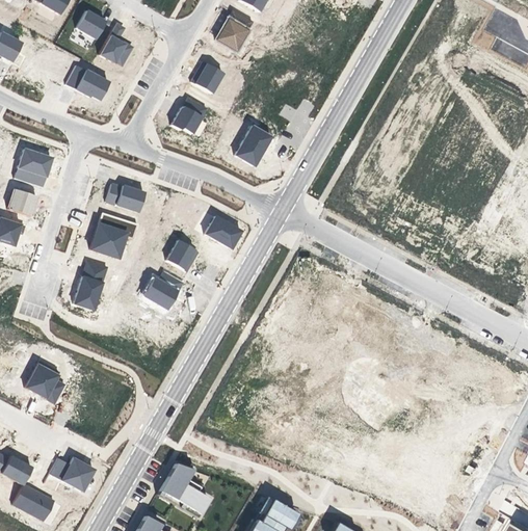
[(38,0),(62,14),(70,0),(38,0)]
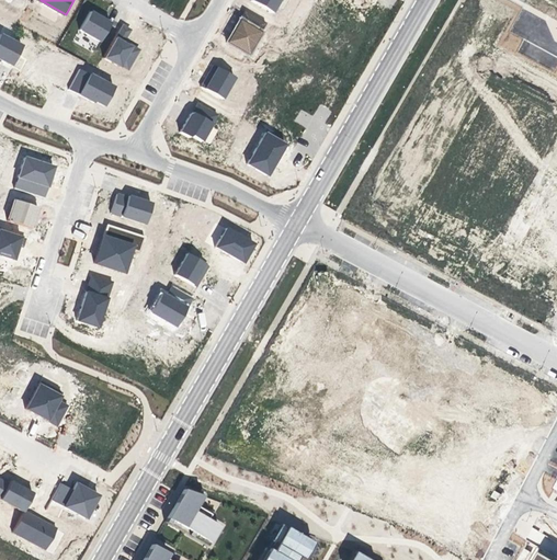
[(254,0),(275,12),(282,0),(254,0)]
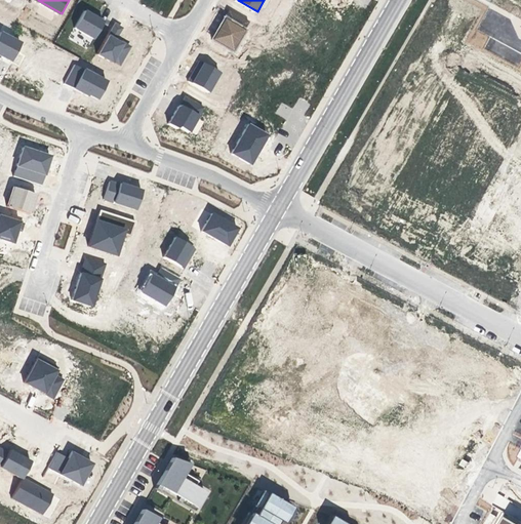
[(235,50),(252,21),(233,9),(215,39),(235,50)]
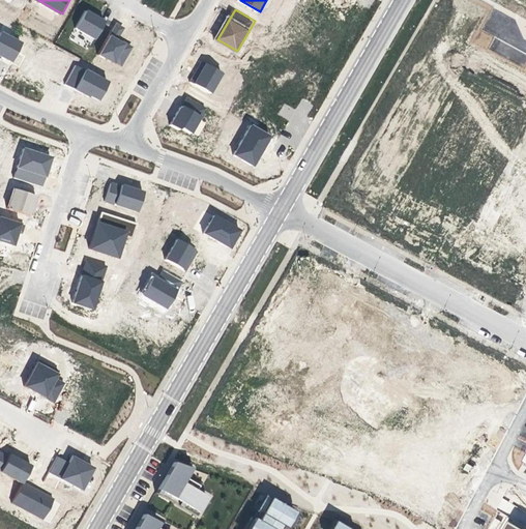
[(108,21),(88,10),(79,27),(97,38),(108,21)]
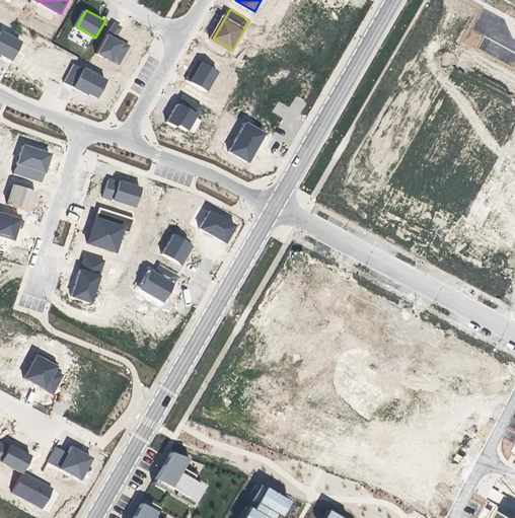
[(117,39),(118,38),(124,26),(116,22),(98,52),(114,61),(115,59),(122,63),(132,46),(120,39),(120,40),(117,39)]
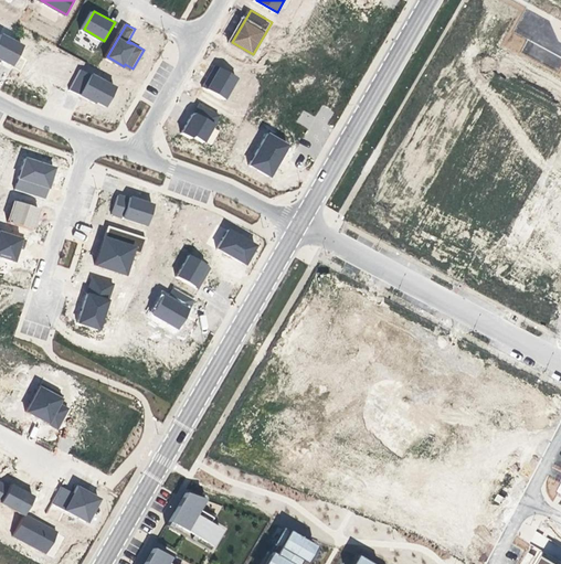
[(25,45),(3,34),(0,40),(0,56),(14,65),(25,45)]
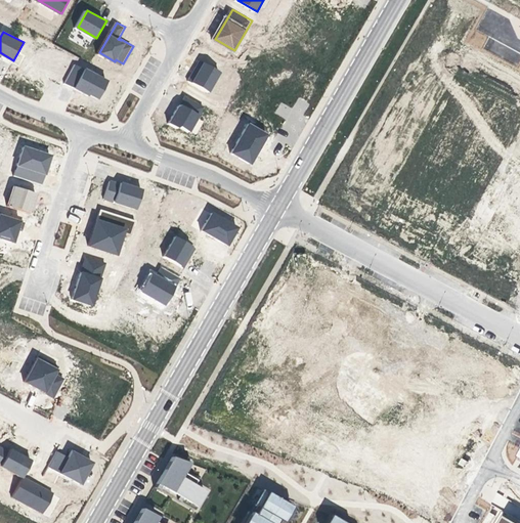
[(57,81),(66,85),(68,83),(77,64),(53,52),(42,73),(50,77),(55,75),(59,77),(57,81)]
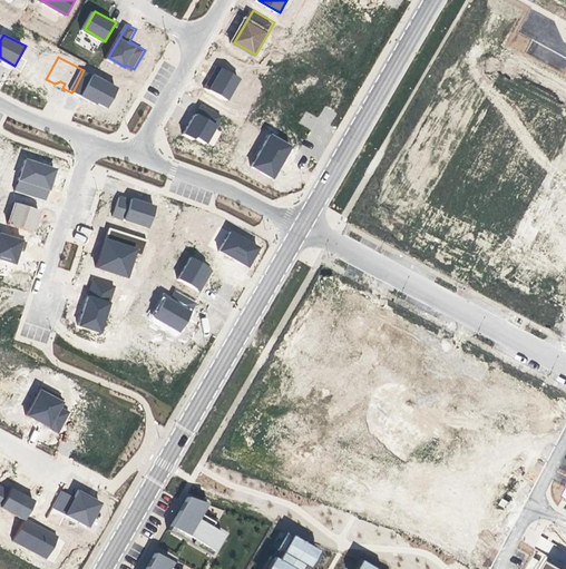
[(221,66),(216,74),(220,76),(217,79),(212,80),(208,87),(230,99),(242,78),(221,66)]
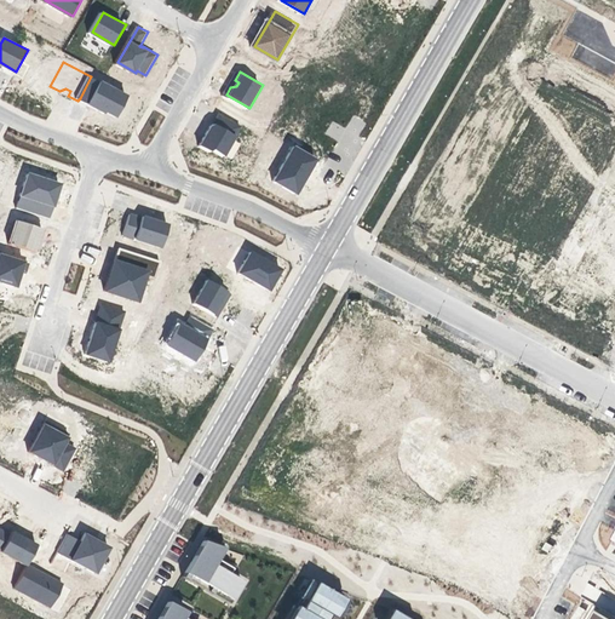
[(130,96),(91,75),(91,76),(80,98),(108,113),(108,112),(119,116),(130,96)]
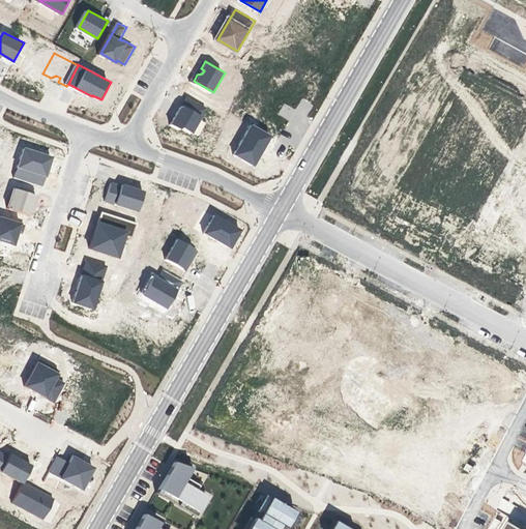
[(525,72),(513,65),(500,89),(525,103),(525,72)]
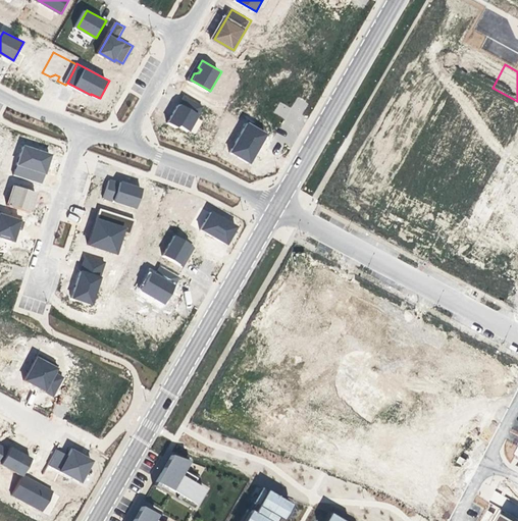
[(205,105),(188,95),(183,104),(179,105),(170,122),(178,126),(180,125),(191,131),(205,105)]
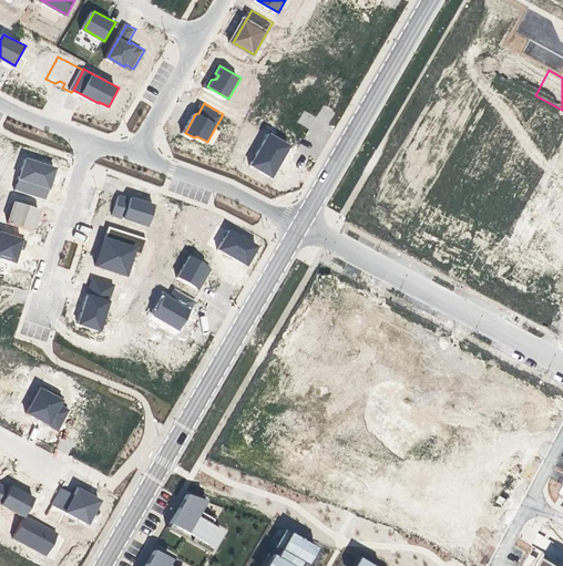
[(292,145),(272,133),(253,165),(273,177),(292,145)]
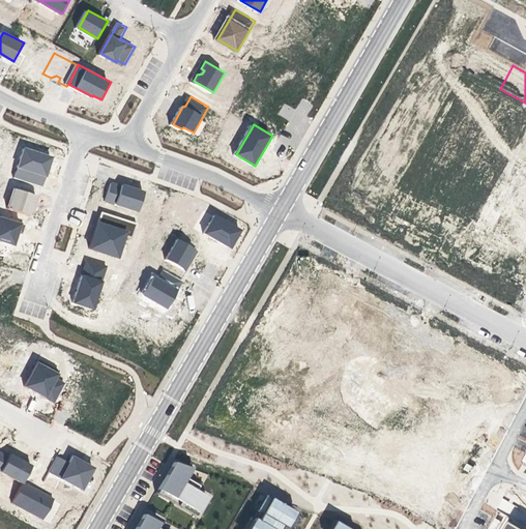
[(27,148),(18,177),(45,186),(54,156),(27,148)]
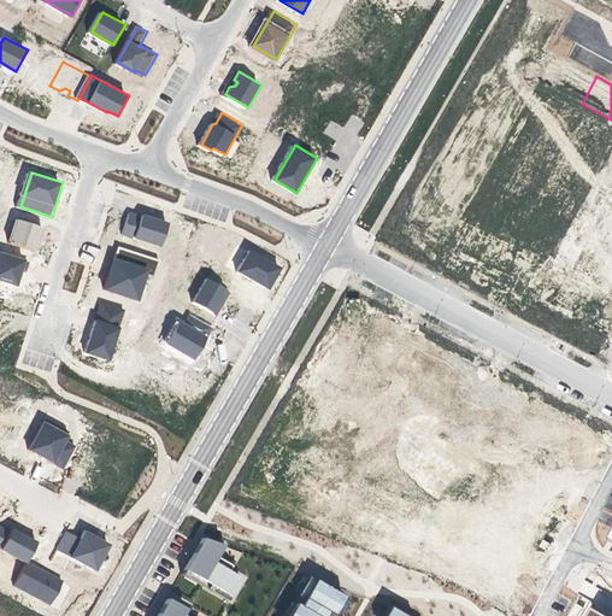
[(170,223),(145,215),(143,216),(133,212),(125,233),(163,246),(170,223)]
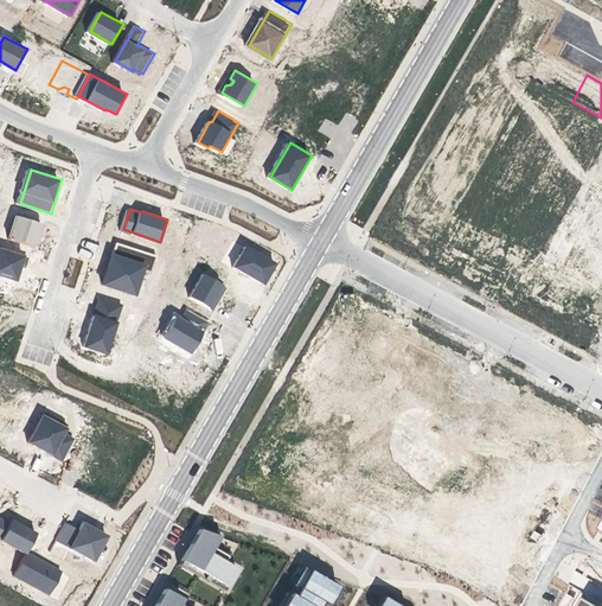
[(45,224),(19,216),(12,237),(38,247),(45,224)]
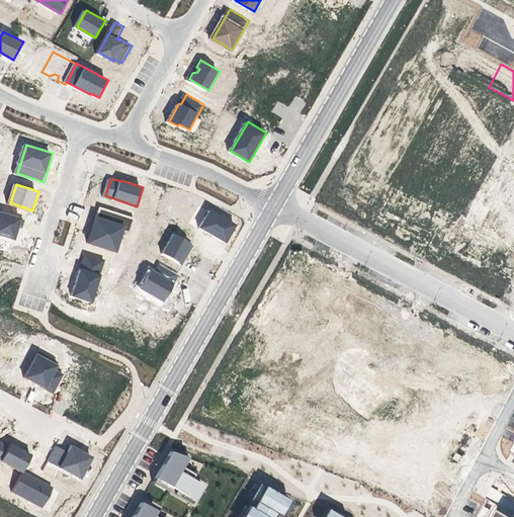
[(90,242),(116,251),(123,230),(132,233),(137,218),(101,206),(98,218),(100,219),(97,229),(94,228),(90,242)]
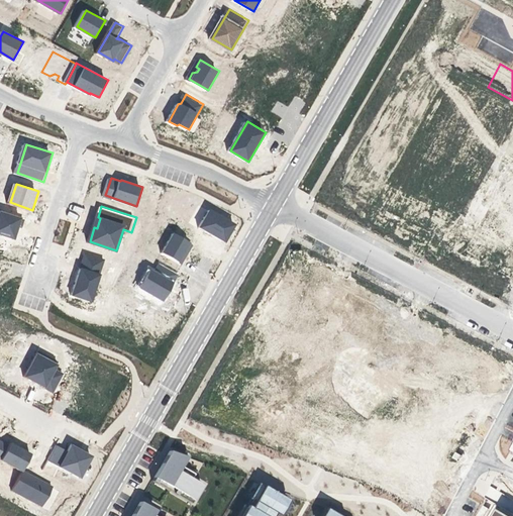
[(226,241),(236,224),(211,209),(201,227),(226,241)]
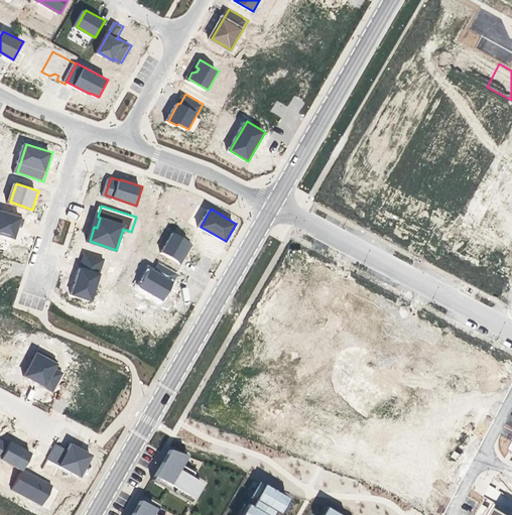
[(26,218),(2,210),(0,216),(0,233),(16,238),(20,225),(24,227),(26,218)]
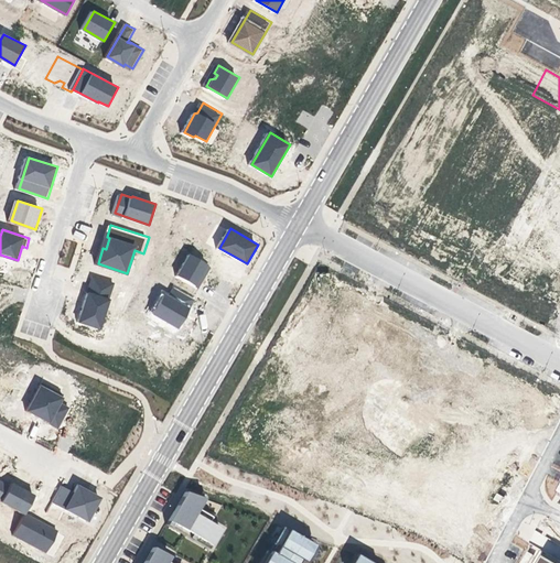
[(200,288),(212,267),(191,255),(179,275),(200,288)]
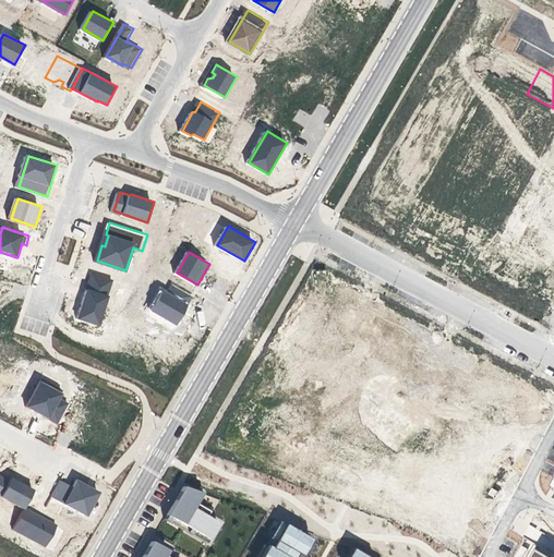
[(553,253),(541,277),(553,283),(553,253)]
